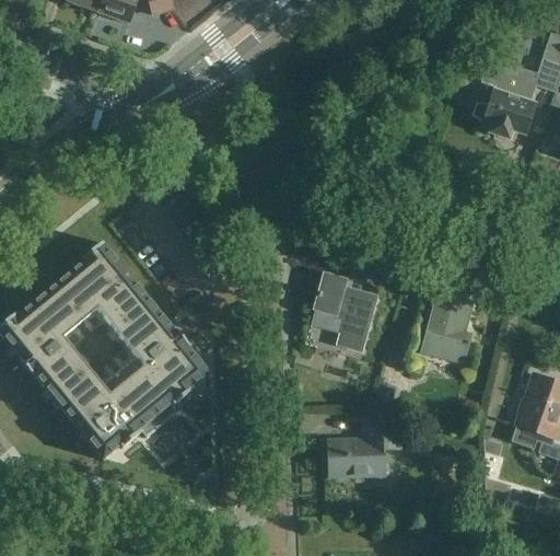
[(96,9),(100,0),(72,0),(96,9)]
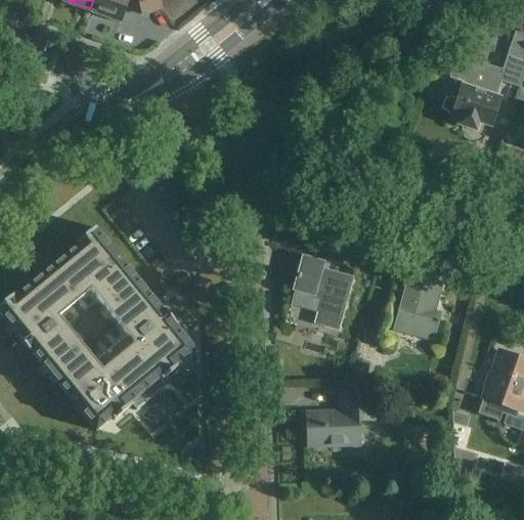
[(93,0),(90,8),(120,18),(126,0),(93,0)]
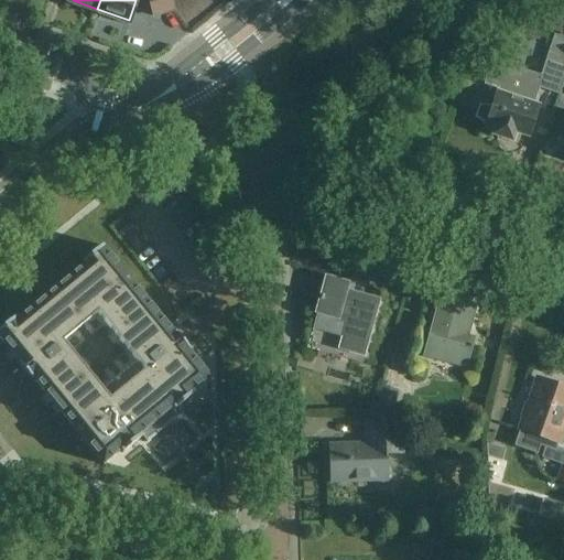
[(176,7),(174,0),(150,0),(154,13),(176,7)]
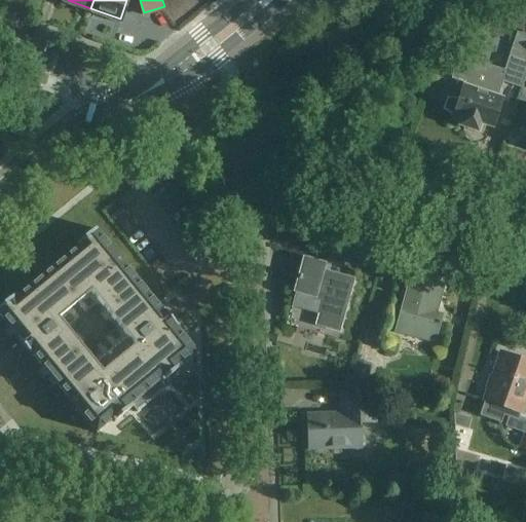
[(146,27),(166,23),(163,12),(143,16),(146,27)]
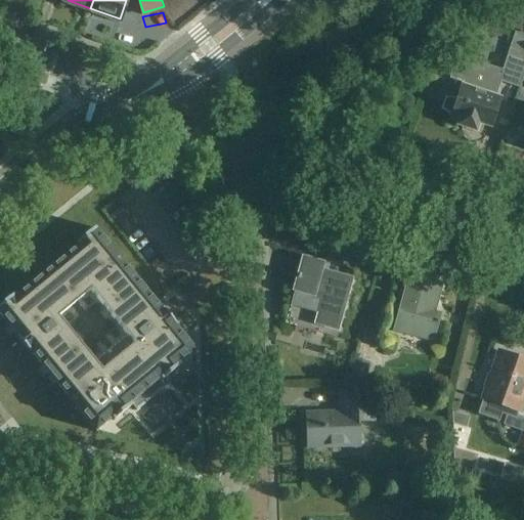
[(125,35),(128,22),(101,16),(98,29),(125,35)]
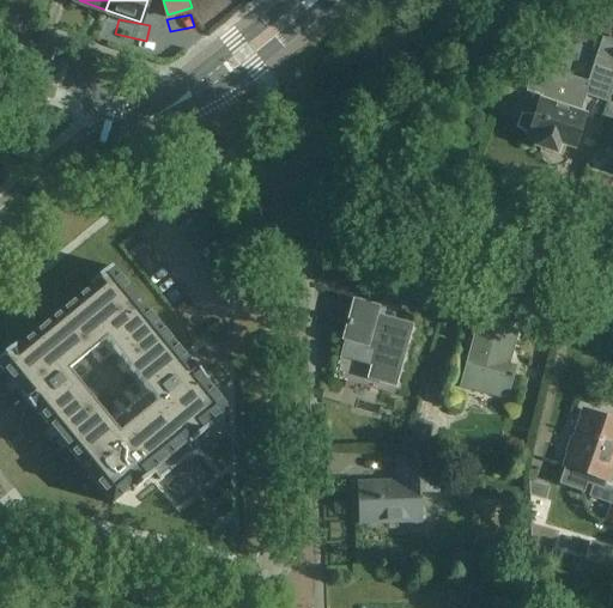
[(605,98),(612,72),(612,38),(602,35),(587,78),(535,61),(526,89),(540,93),(534,113),(520,111),(516,123),(528,132),(528,133),(539,137),(538,143),(554,149),(558,138),(572,143),(582,113),(578,111),(586,92),(605,98)]
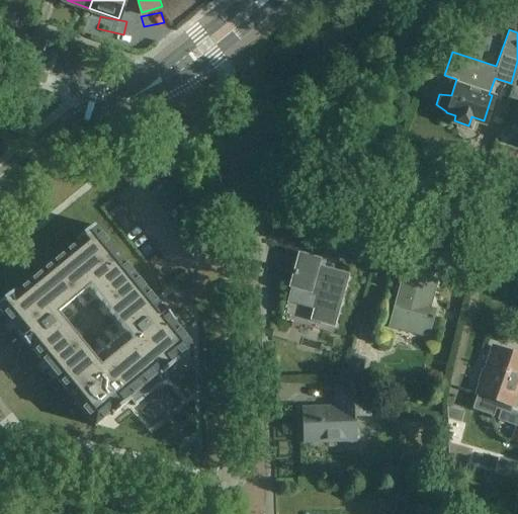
[(94,424),(110,411),(112,413),(131,398),(135,403),(164,378),(160,373),(178,358),(177,356),(192,343),(173,319),(174,319),(161,303),(160,304),(93,223),(75,238),(77,240),(15,289),(14,287),(0,298),(0,309),(16,329),(16,330),(29,346),(29,345),(94,424)]
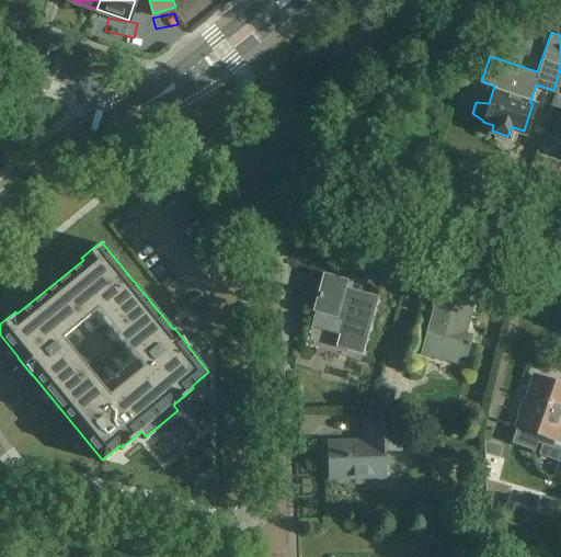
[(343,317),(339,332),(335,344),(359,351),(374,295),(341,285),(343,280),(322,273),(312,309),(343,317)]
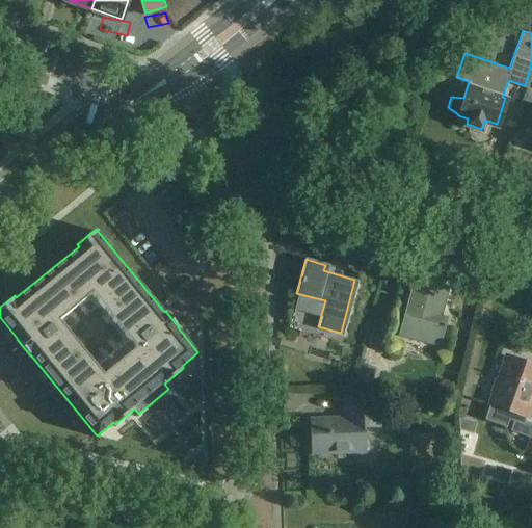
[(403,304),(399,322),(396,333),(436,343),(444,315),(436,313),(444,284),(414,275),(406,305),(403,304)]
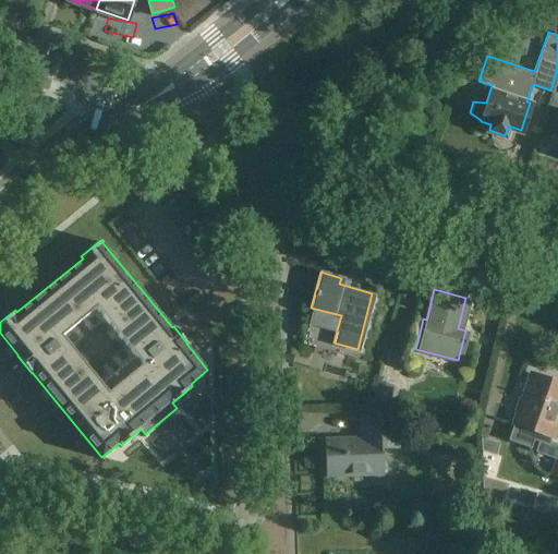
[(552,436),(548,435),(557,408),(557,381),(530,372),(512,423),(513,423),(508,437),(531,446),(534,437),(538,440),(549,443),(549,441),(552,436)]
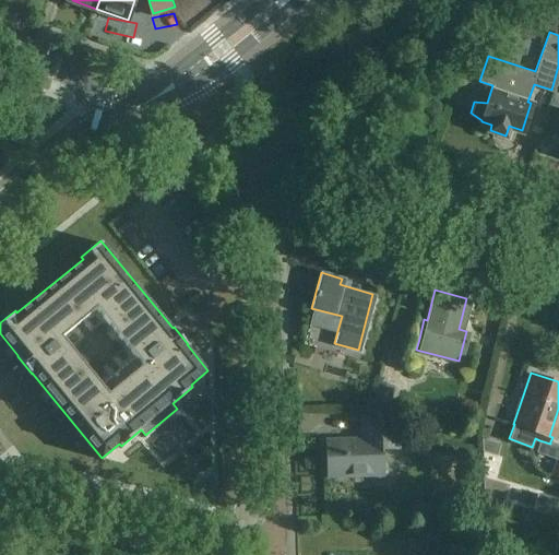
[(378,378),(368,415),(397,424),(403,404),(390,399),(395,384),(378,378)]
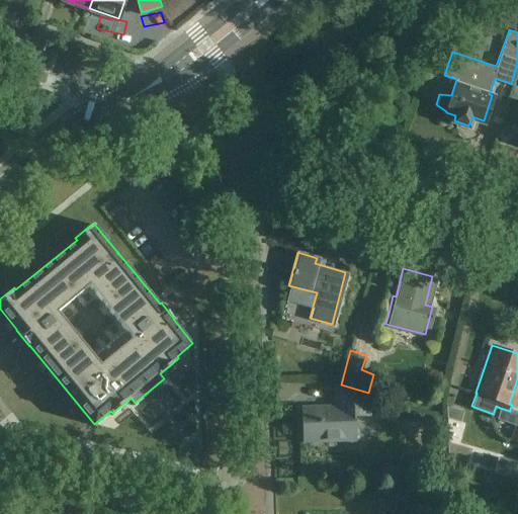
[(333,382),(334,406),(303,407),(304,440),(346,439),(348,441),(354,441),(359,436),(359,428),(355,425),(354,425),(353,415),(371,415),(371,395),(368,393),(341,384),(333,382)]
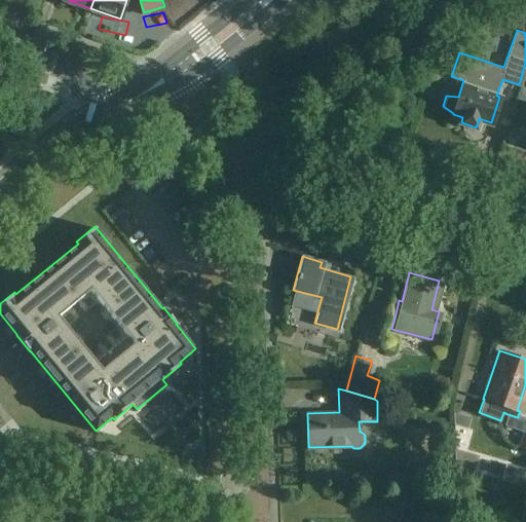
[(518,446),(525,449),(525,421),(523,430),(517,446),(518,446)]
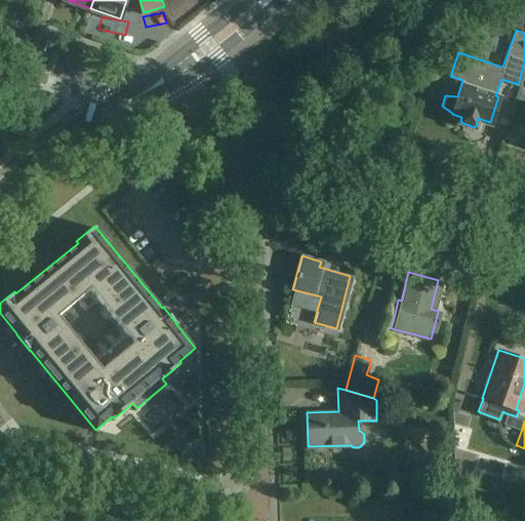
[(524,467),(505,462),(500,477),(521,482),(524,467)]
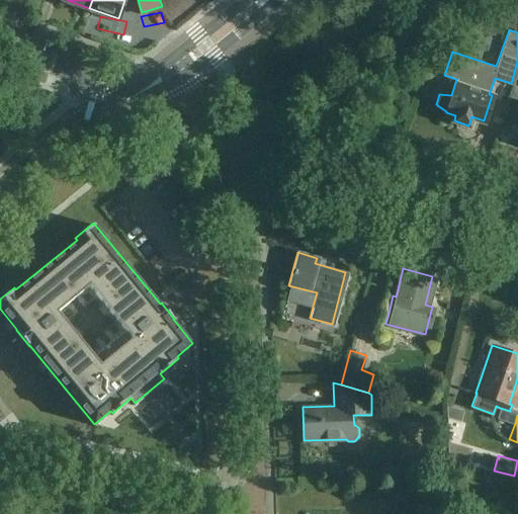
[(435,513),(428,505),(419,503),(417,513),(435,513)]
